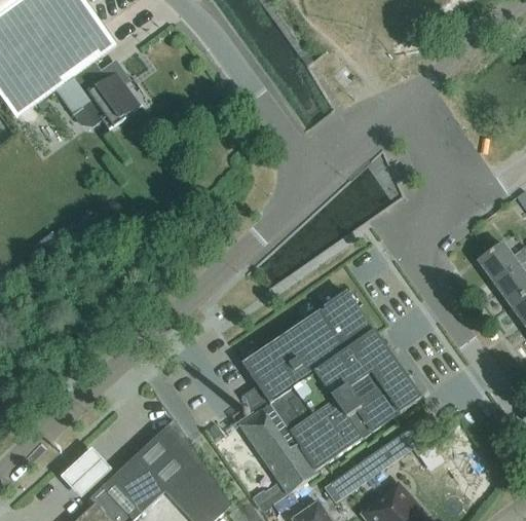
[(82,80),(74,69),(91,56),(105,46),(97,27),(103,23),(86,0),(0,0),(0,95),(13,113),(68,73),(76,84),(82,80)]
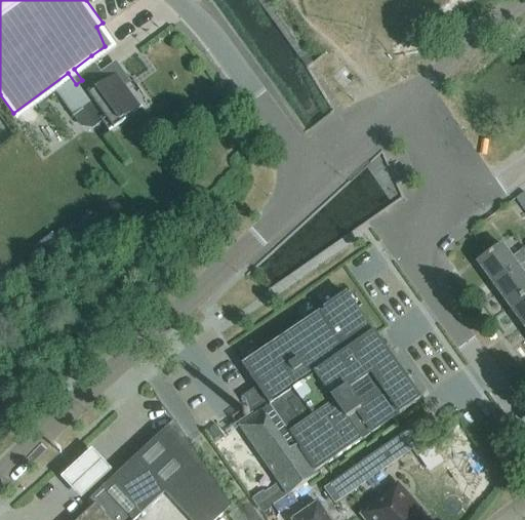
[(101,117),(109,127),(143,103),(142,102),(139,104),(124,82),(129,79),(115,61),(102,70),(91,55),(74,69),(82,80),(76,84),(88,101),(72,113),(72,114),(74,113),(81,122),(92,123),(101,117)]
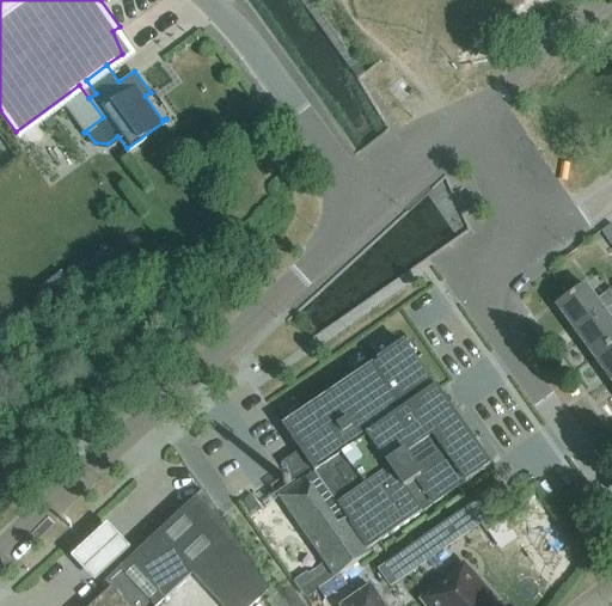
[(557,301),(575,328),(611,300),(611,283),(595,295),(585,281),(557,301)]
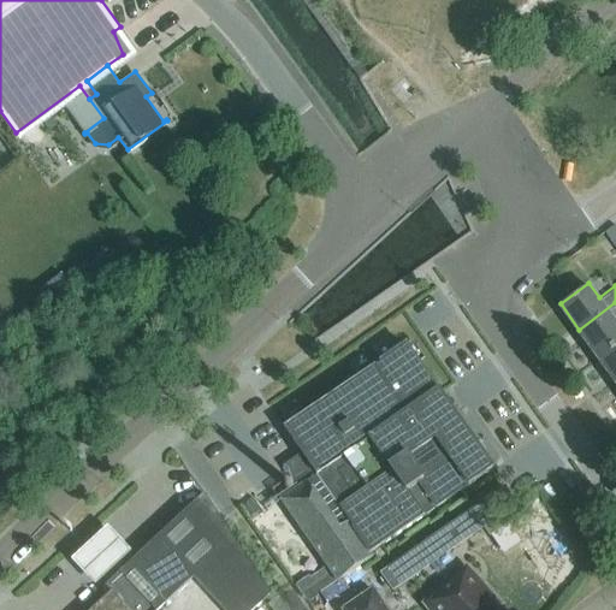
[(615,302),(579,330),(598,356),(615,342),(615,320),(615,319),(615,302)]
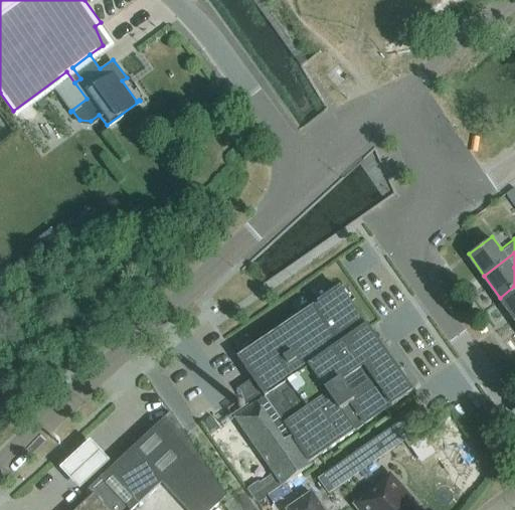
[(284,482),(312,462),(310,458),(410,387),(338,284),(237,354),(251,373),(247,376),(243,402),(245,405),(235,412),(284,482)]
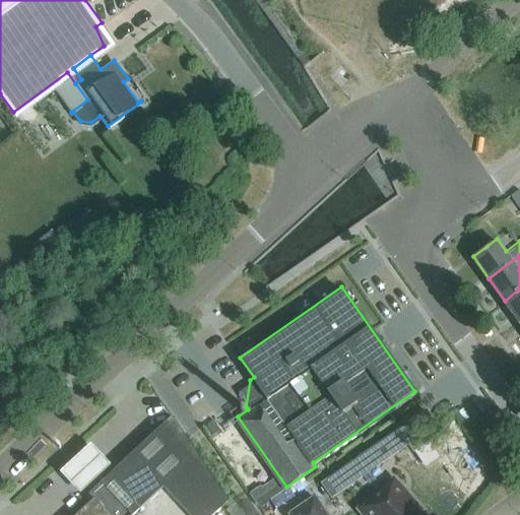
[(519,288),(505,301),(519,321),(519,288)]
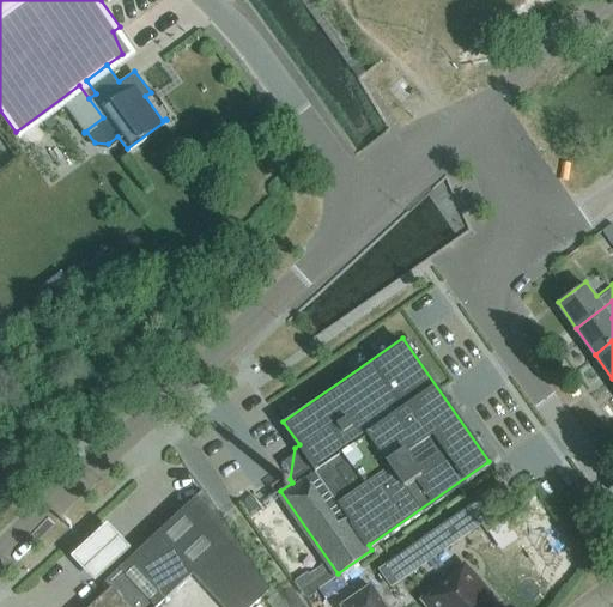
[(378,566),(389,582),(511,497),(501,481),(378,566)]
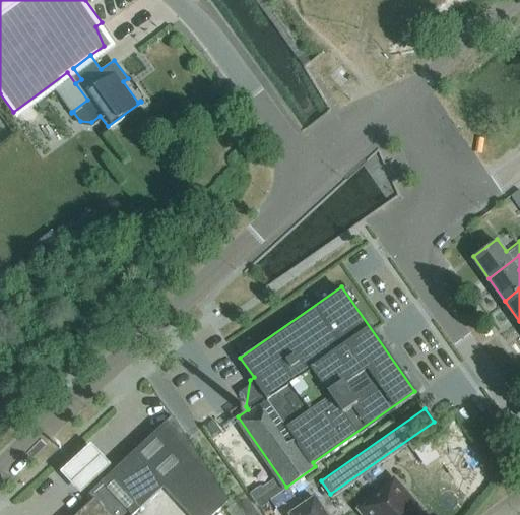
[(190,514),(212,514),(229,500),(173,414),(87,493),(92,498),(73,514),(132,514),(164,486),(190,514)]
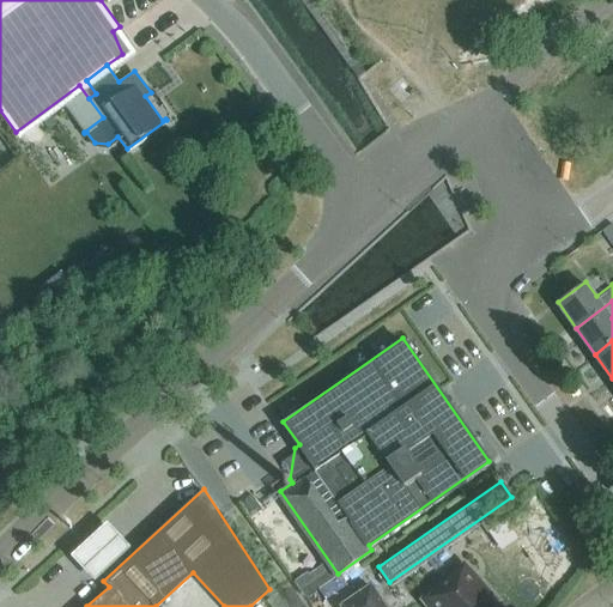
[(480,520),(486,529),(505,515),(499,507),(480,520)]
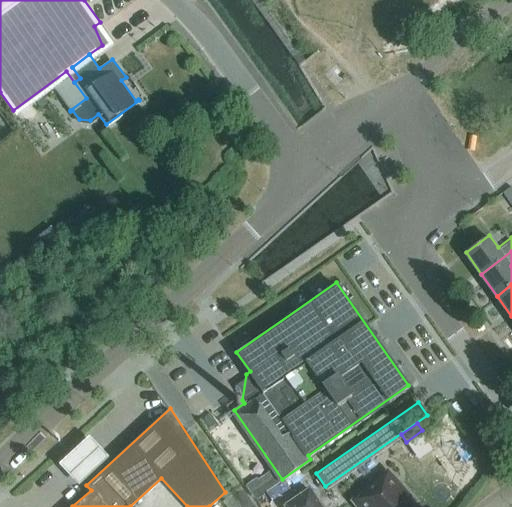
[(88,434),(58,463),(78,484),(108,455),(88,434)]
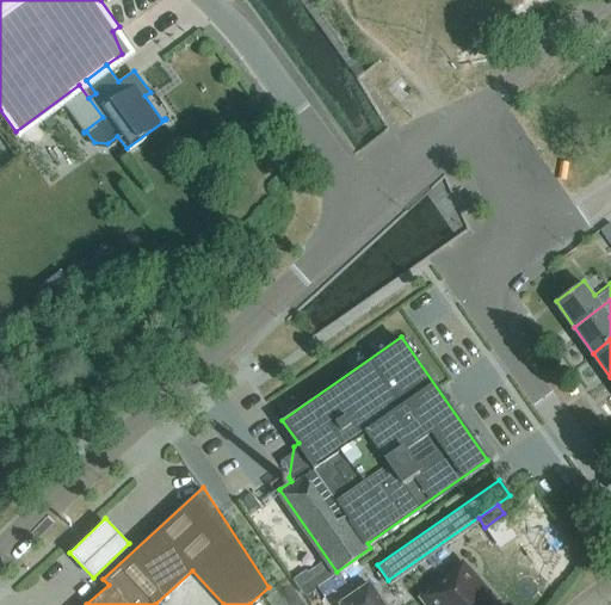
[(460,559),(419,593),(427,604),(494,604),(480,587),(483,584),(470,567),(468,568),(460,559)]
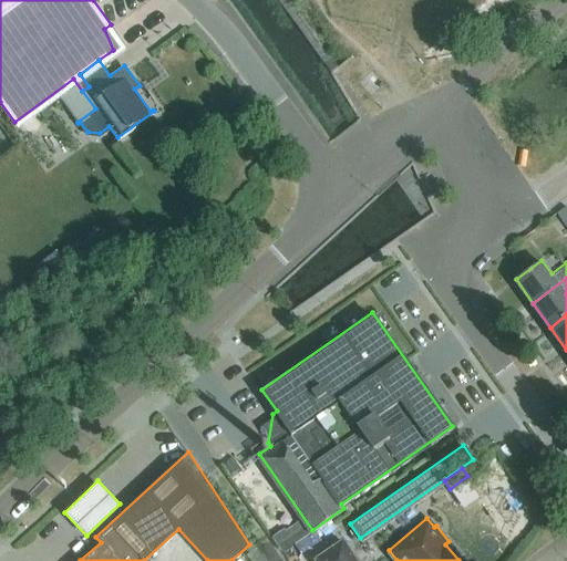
[(285,526),(271,533),(278,542),(290,534),(286,527),(285,526)]
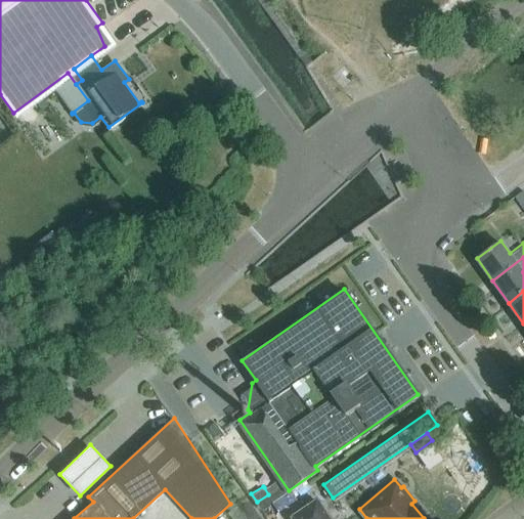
[(332,518),(318,499),(291,517),(292,518),(332,518)]
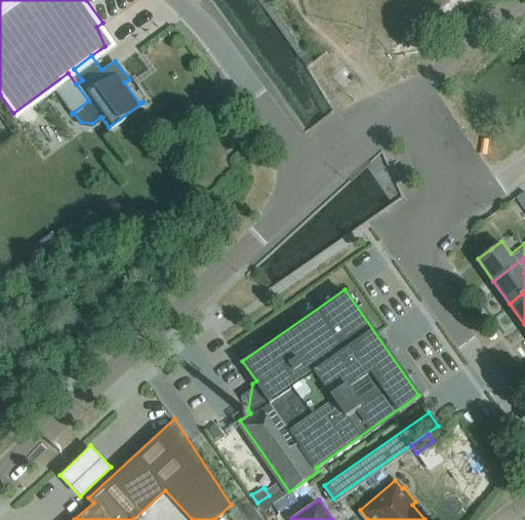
[(237,506),(229,512),(234,519),(245,519),(246,519),(237,506)]
